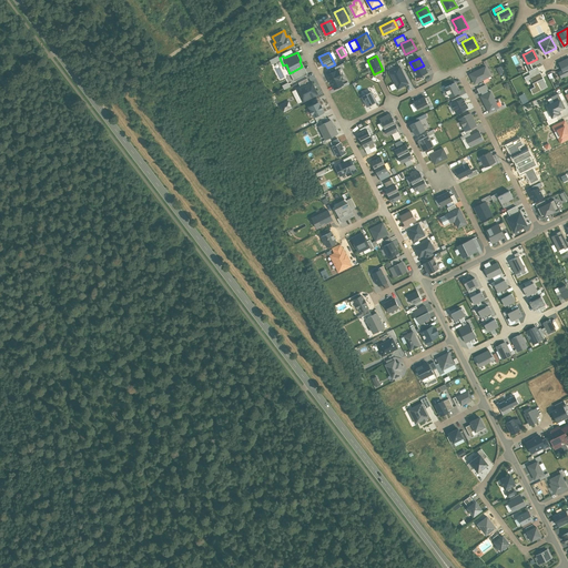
[(424,66),(414,70),(417,78),(423,74),(427,72),(424,66)]
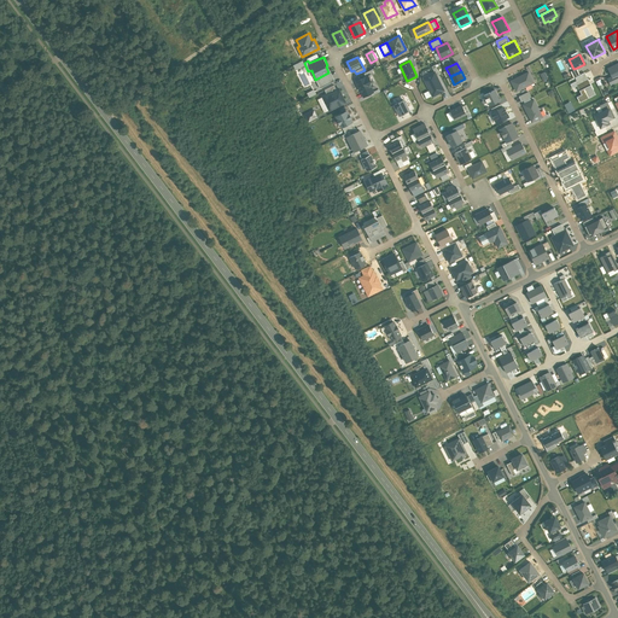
[(333,82),(328,73),(315,80),(320,88),(333,82)]
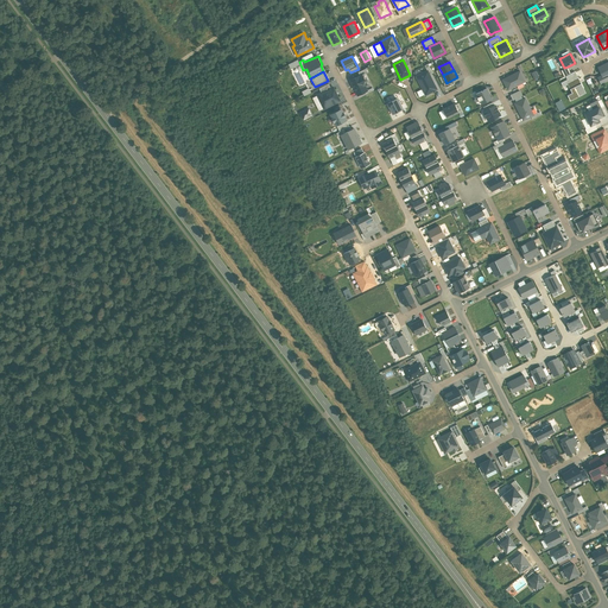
[(430,75),(428,71),(417,76),(426,95),(437,89),(430,75)]
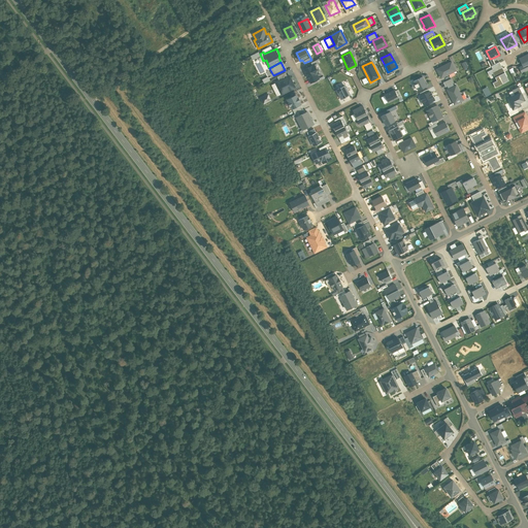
[(452,62),(437,69),(441,78),(456,71),(452,62)]
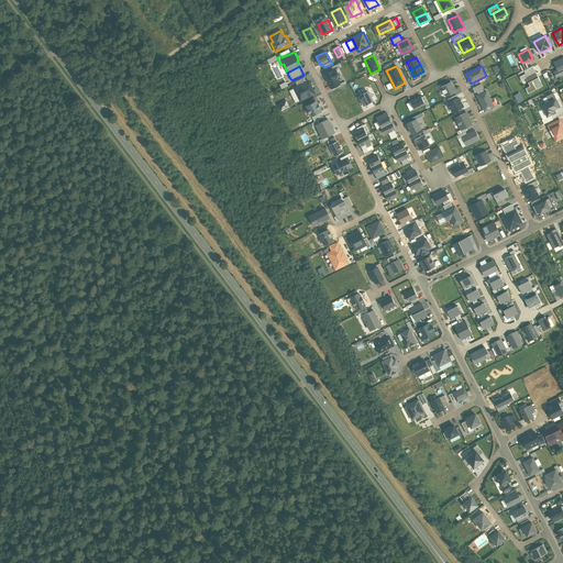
[(526,77),(536,73),(532,66),(528,68),(523,70),(526,73),(519,76),(521,79),(526,77)]
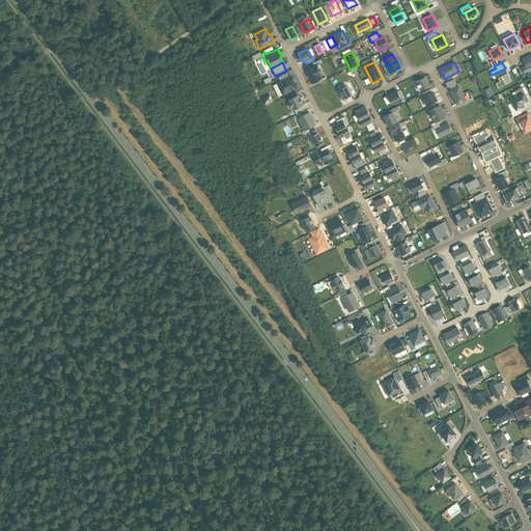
[(306,71),(312,83),(318,80),(320,79),(316,72),(322,70),(318,63),(314,66),(306,71)]
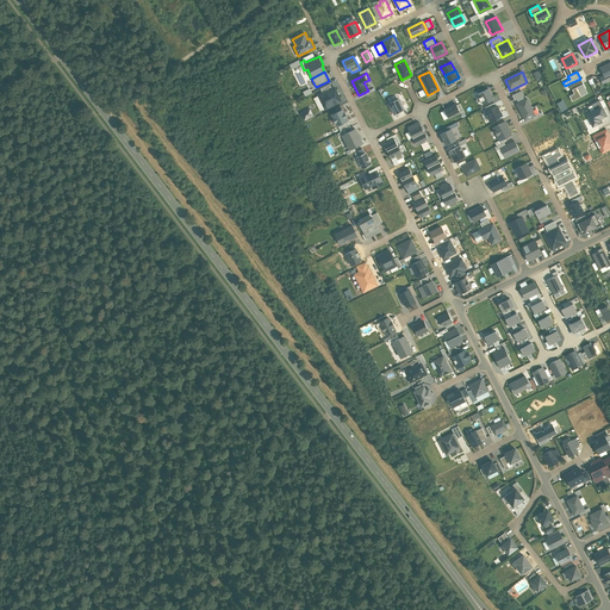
[(580,79),(570,83),(574,93),(570,95),(572,100),(584,94),(582,89),(585,88),(580,79)]
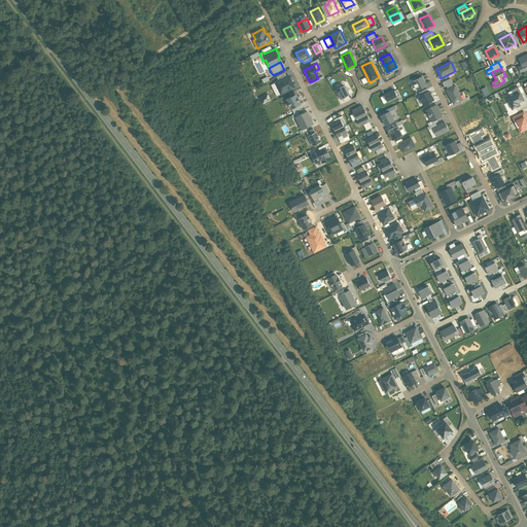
[(276,82),(281,94),(294,88),(289,75),(287,76),(279,80),(276,82)]
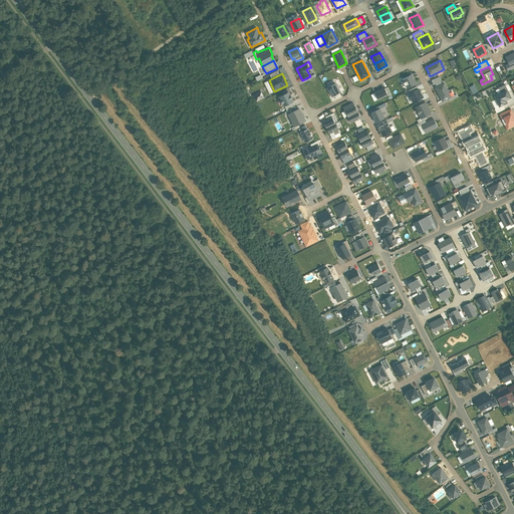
[(412,75),(403,79),(407,88),(416,83),(412,75)]
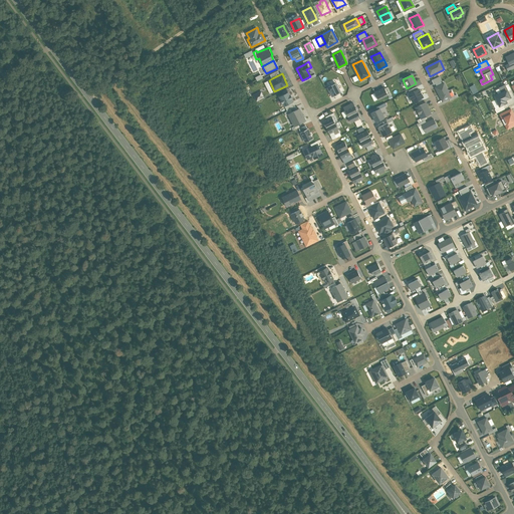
[(432,79),(434,84),(441,80),(439,76),(432,79)]
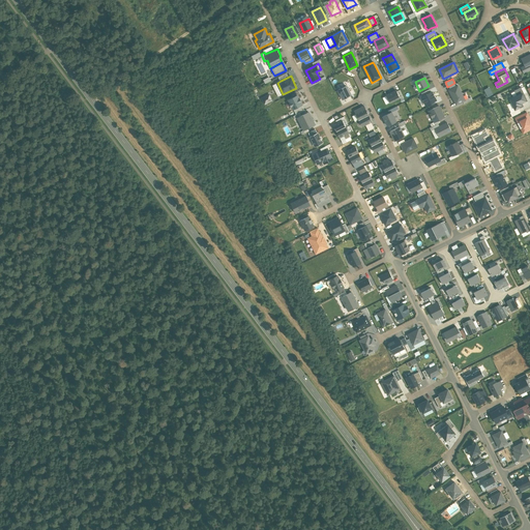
[(351,94),(354,92),(349,82),(346,84),(351,94)]
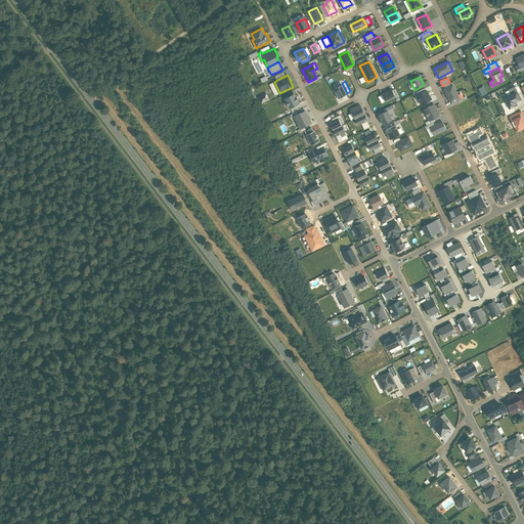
[(338,95),(339,98),(347,94),(342,85),(335,89),(338,95)]
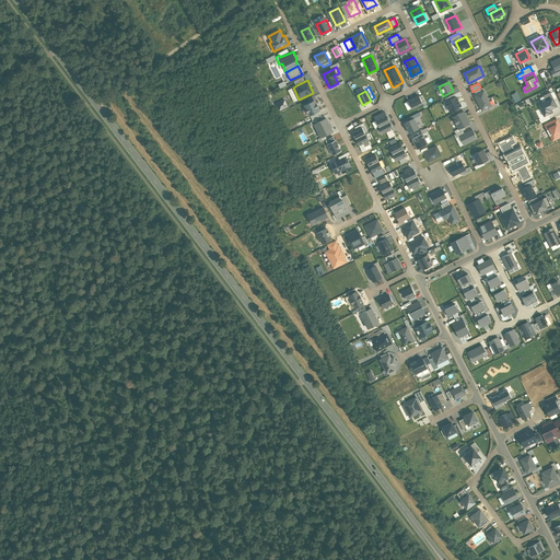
[(491,106),(483,91),(481,91),(476,94),(475,95),(482,111),(489,107),(491,106)]
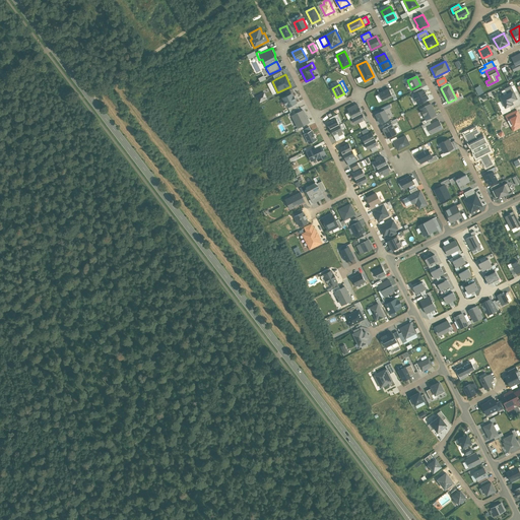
[(504,88),(507,93),(499,96),(505,108),(509,106),(513,104),(512,101),(517,98),(514,91),(513,89),(511,85),(511,84),(504,88)]
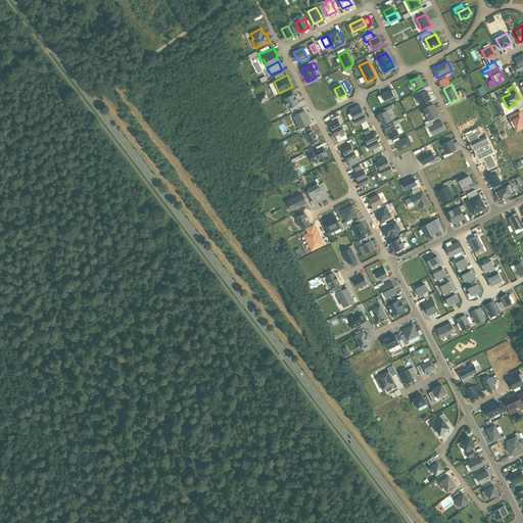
[(391,89),(381,94),(385,101),(394,97),(391,89)]
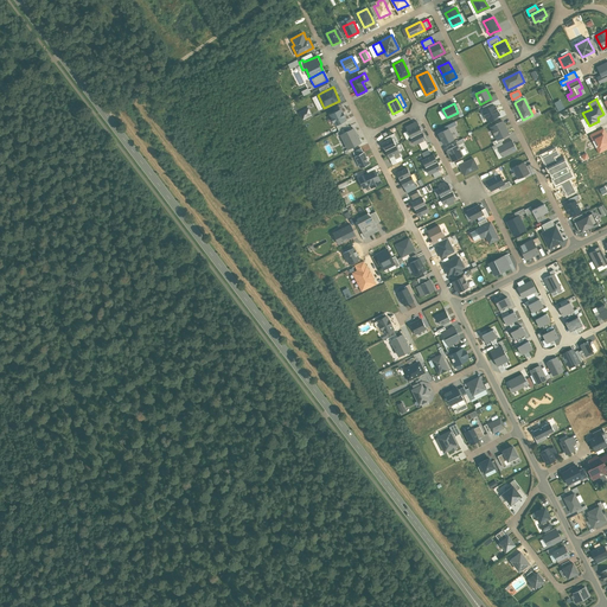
[(486,117),(487,121),(499,115),(498,112),(497,108),(494,106),(493,106),(484,110),(483,112),(485,114),(484,115),(485,117),(486,117)]
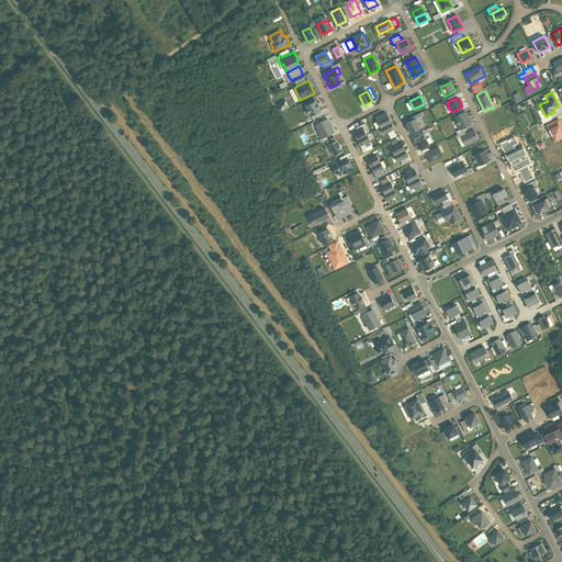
[(277,104),(280,111),(289,107),(285,100),(277,104)]
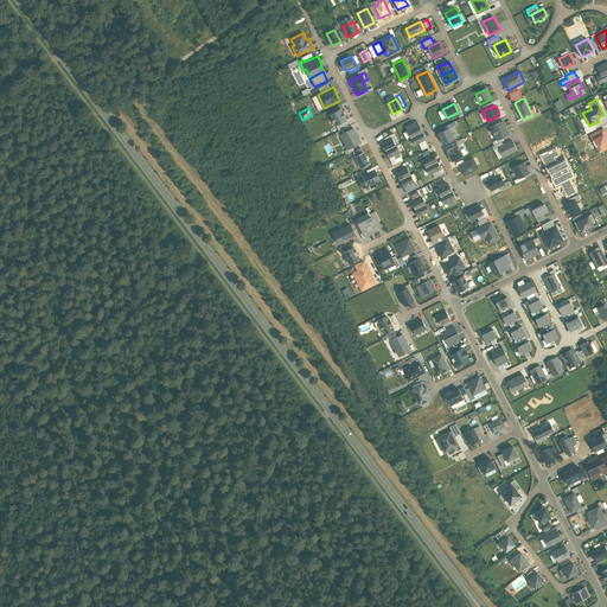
[(340,109),(331,115),(332,119),(333,122),(334,122),(336,126),(346,120),(344,116),(345,116),(343,113),(340,109)]
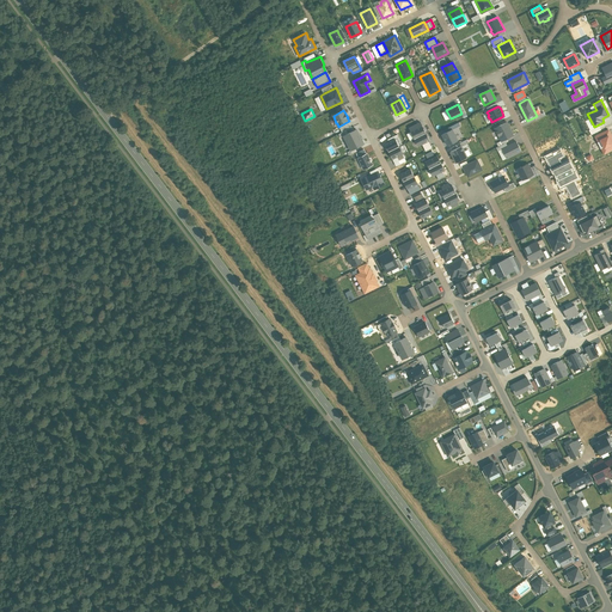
[(533,122),(536,127),(542,123),(545,122),(543,117),(536,120),(533,122)]
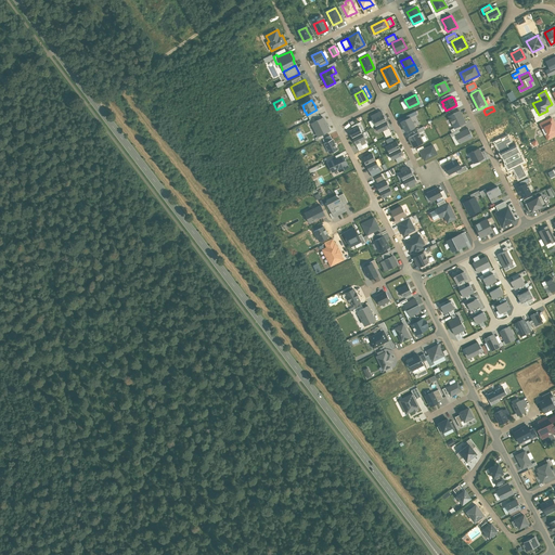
[(319,116),(317,110),(307,115),(310,120),(313,118),(319,116)]
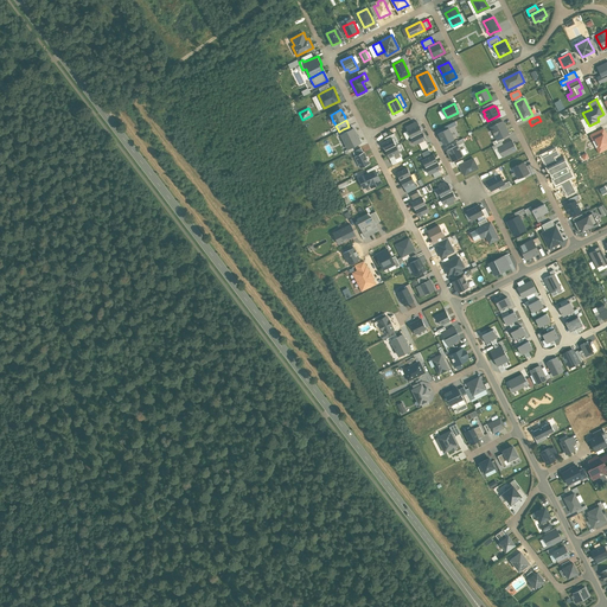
[(503,138),(509,134),(503,121),(491,127),(498,140),(503,138)]
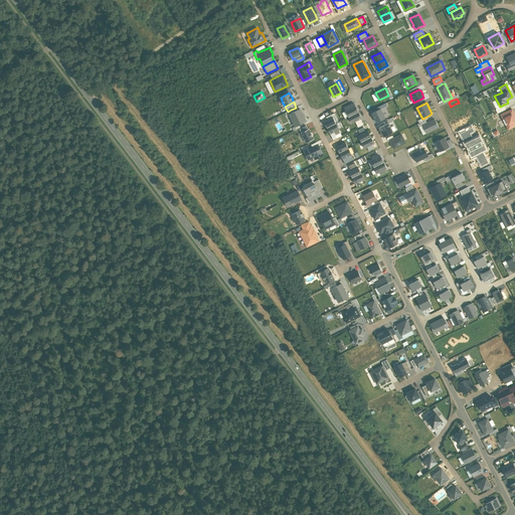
[(447,109),(451,117),(460,112),(456,104),(451,107),(447,109)]
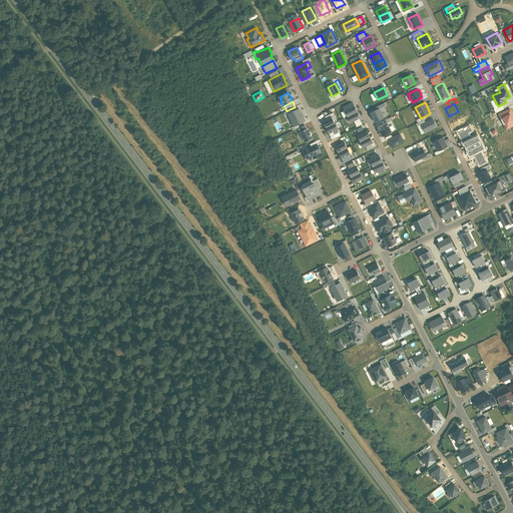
[(345,110),(348,117),(358,112),(354,105),(345,110)]
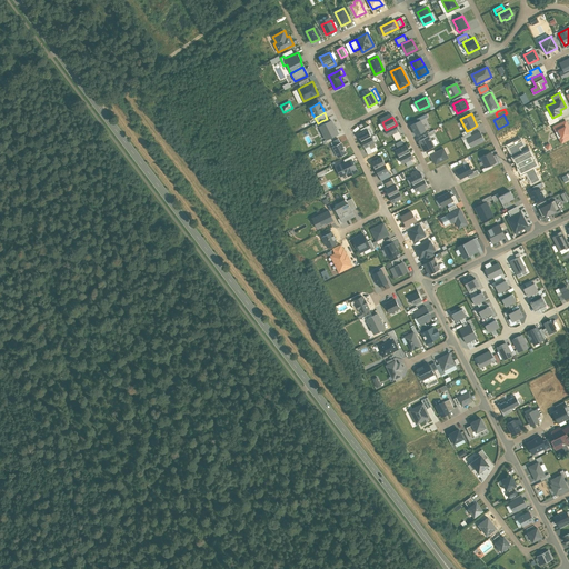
[(411,126),(416,136),(426,131),(420,120),(411,126)]
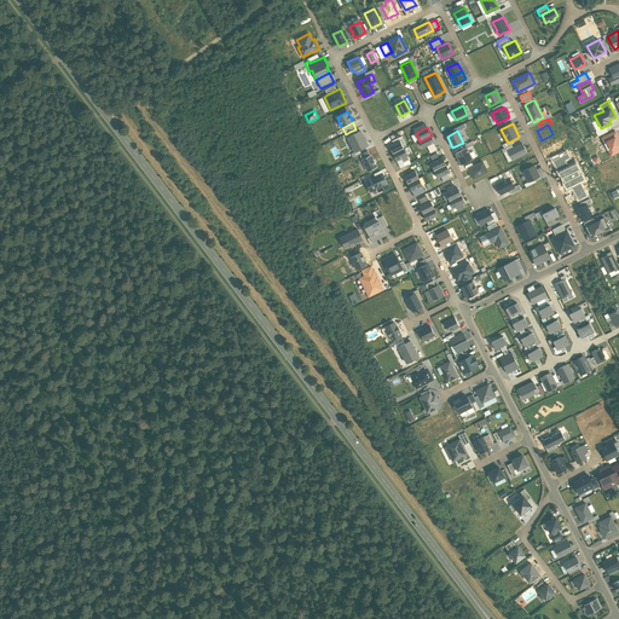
[(602,138),(611,155),(618,150),(618,137),(615,131),(602,138)]
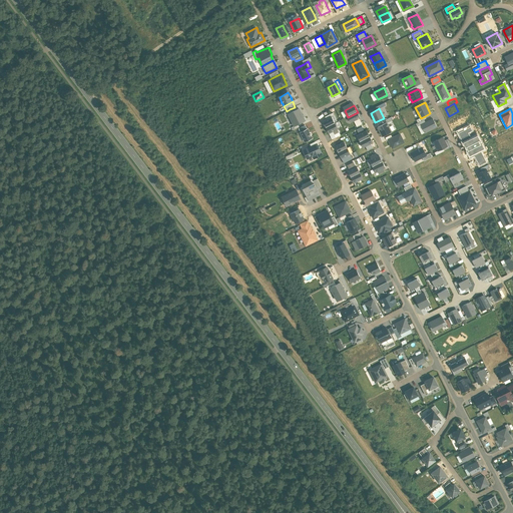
[(296,110),(292,112),(289,114),(295,126),(298,124),(302,122),(302,121),(305,120),(299,109),(296,110)]
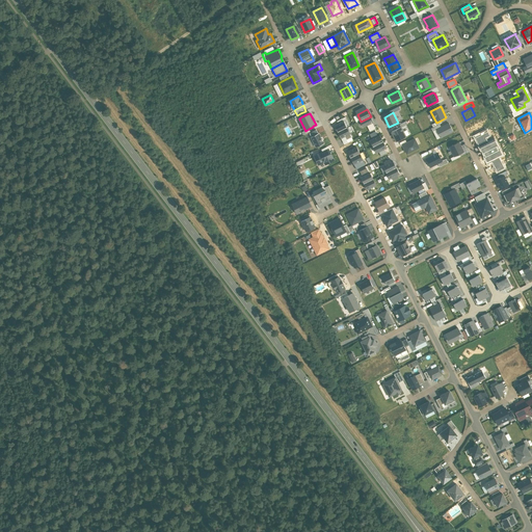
[(371,116),(361,122),(364,127),(367,126),(372,123),(374,122),(371,116)]
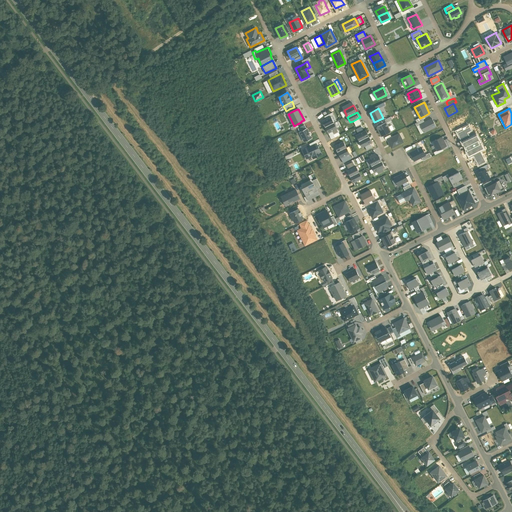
[(322,121),(325,127),(334,123),(331,117),(322,121)]
